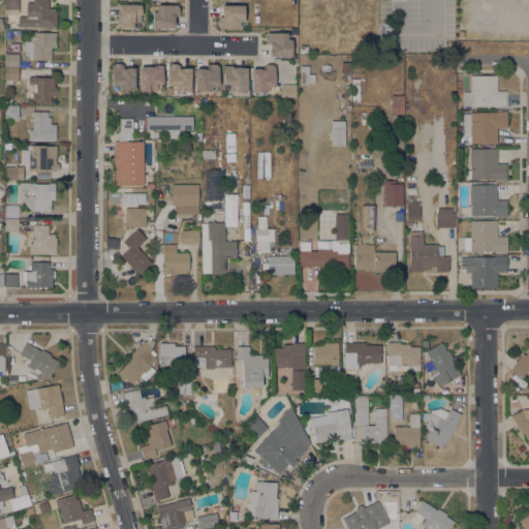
[(19,0),(19,13),(4,13),(4,0),(19,0)]
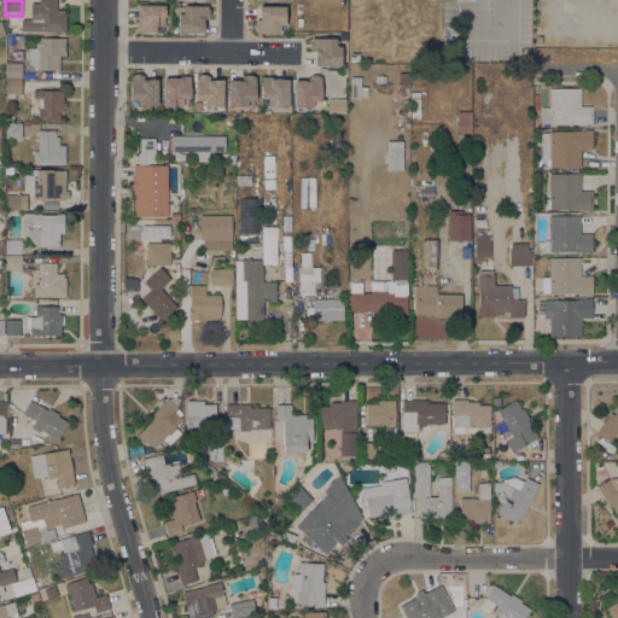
[(56,0),(56,10),(63,10),(63,12),(65,12),(65,31),(35,33),(35,31),(21,31),(21,19),(30,19),(30,3),(39,3),(39,0),(56,0)]
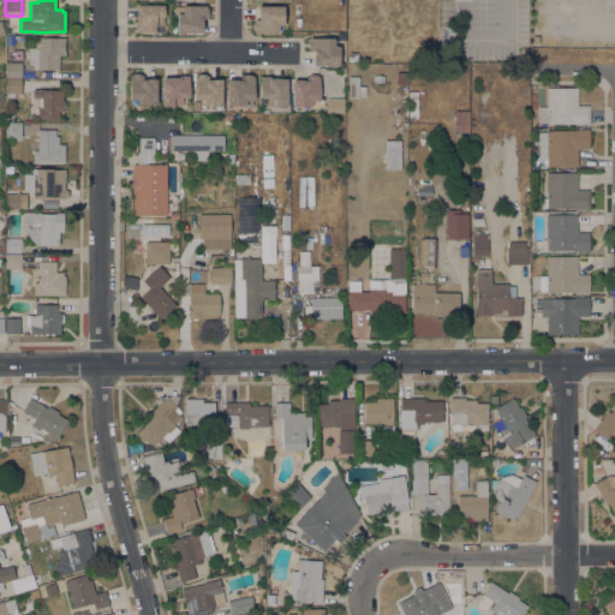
[(163,5),(163,25),(154,25),(154,33),(133,33),(135,22),(136,22),(136,5),(163,5)]
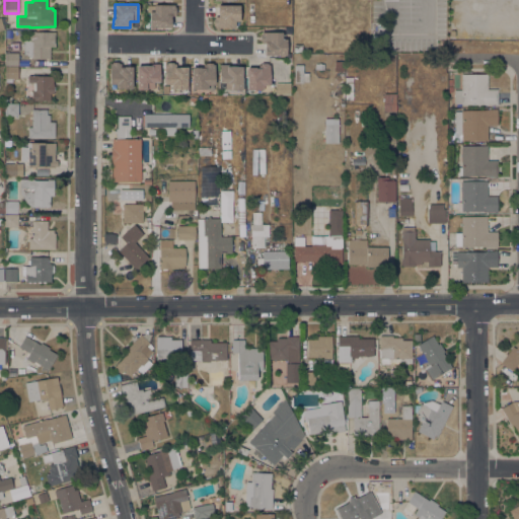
[(174,5),(174,7),(175,7),(174,13),(173,13),(173,16),(170,16),(170,19),(170,27),(149,27),(149,11),(153,11),(153,4),(174,5)]
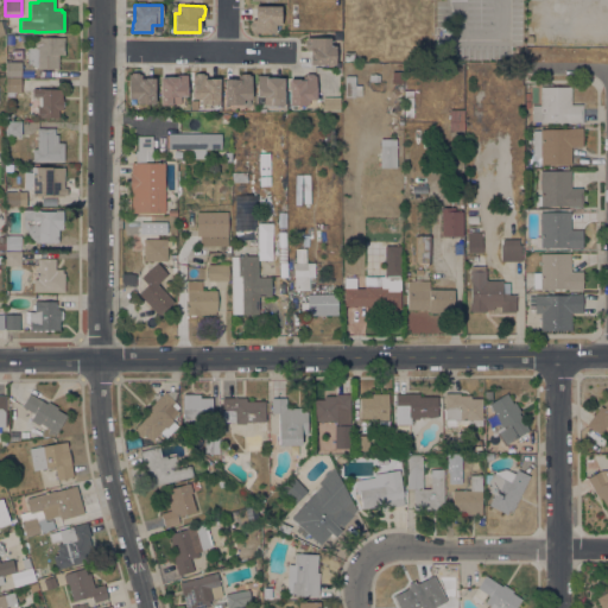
[(280,6),(280,25),(274,25),(274,33),(251,33),(251,30),(249,30),(249,23),(251,23),(251,20),(254,20),(254,16),(254,6),(280,6)]
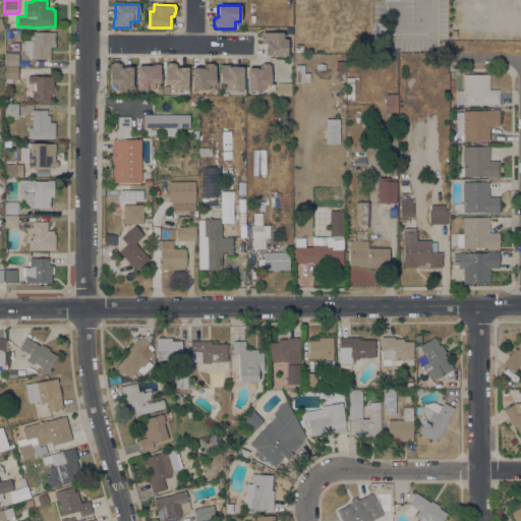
[(50,59),(32,59),(32,58),(26,58),(26,55),(22,55),(23,41),(29,41),(29,31),(34,31),(34,32),(55,32),(55,36),(54,36),(54,43),(55,43),(55,47),(50,47),(50,59)]
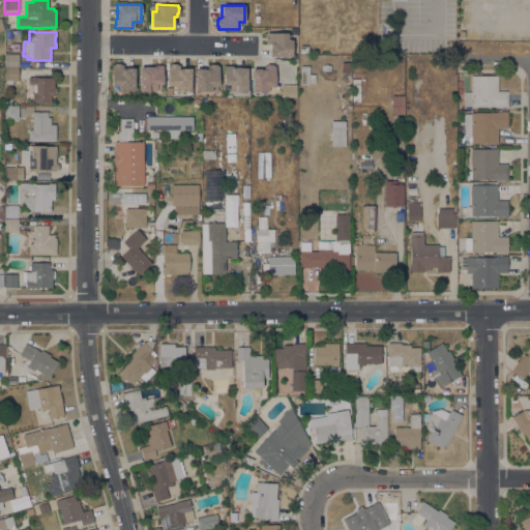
[(288,33),(287,39),(292,40),(292,56),(269,56),(269,48),(270,48),(270,45),(266,45),(266,41),(265,41),(265,35),(266,35),(266,33),(288,33)]
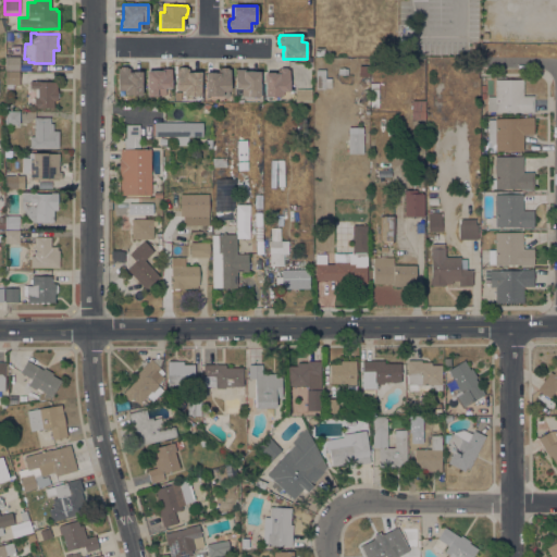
[(19,57),(19,71),(4,71),(5,57),(19,57)]
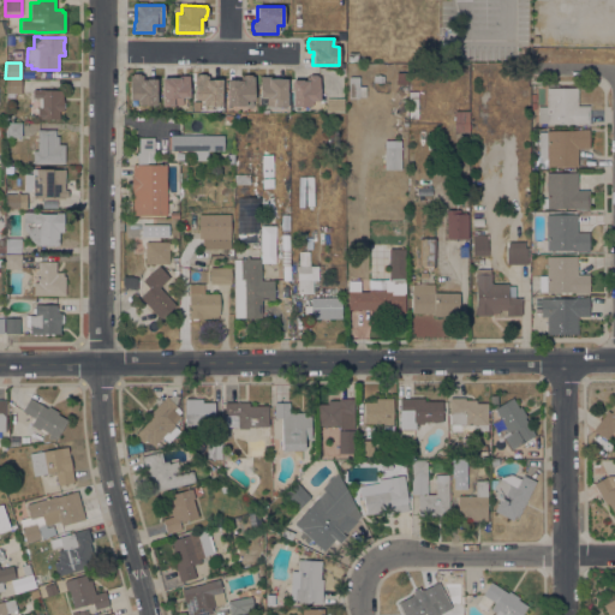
[(407,72),(407,84),(395,84),(396,72),(407,72)]
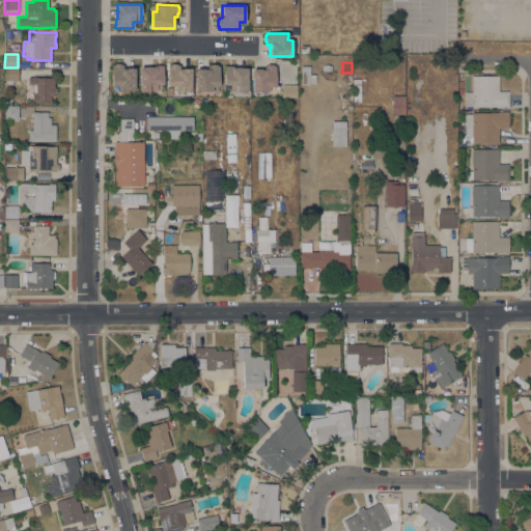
[(135,90),(118,90),(118,86),(111,86),(111,65),(114,65),(114,63),(121,63),(121,68),(127,68),(135,68),(135,90)]
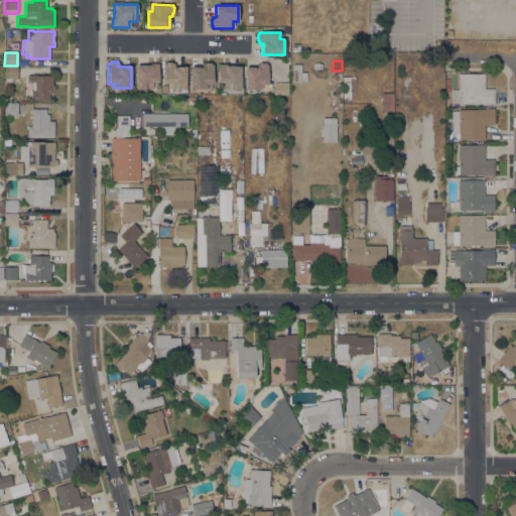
[(163,63),(165,63),(165,62),(172,62),(172,63),(174,63),(174,68),(177,68),(177,67),(185,67),(185,89),(169,89),(169,84),(163,84),(163,63)]
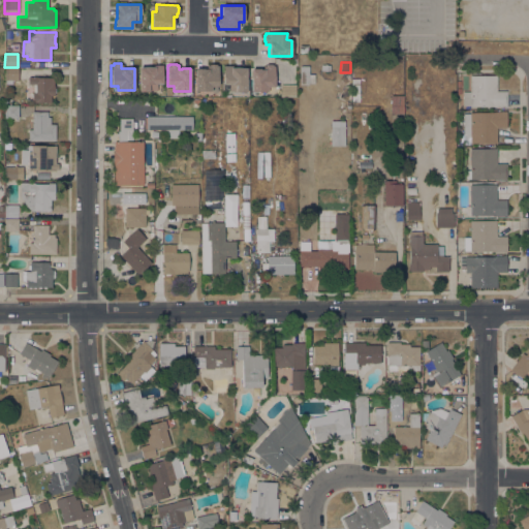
[(195,68),(204,68),(204,69),(208,69),(208,65),(209,65),(209,64),(216,64),(216,65),(218,65),(218,87),(211,87),(211,91),(195,91),(195,68)]
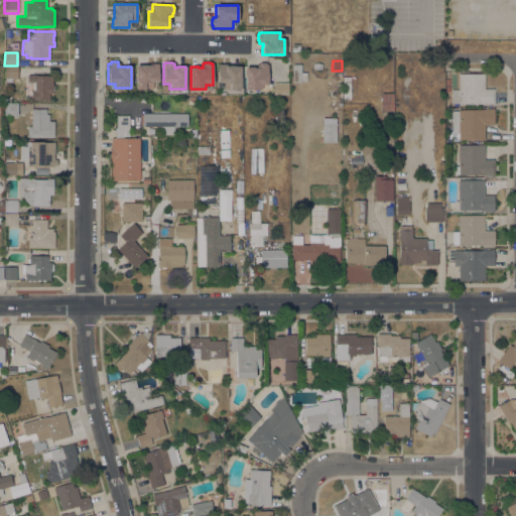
[(245,68),(253,68),(257,68),(257,65),(259,65),(259,62),(265,62),(265,65),(267,65),(268,85),(261,85),(261,89),(245,89),(245,68)]
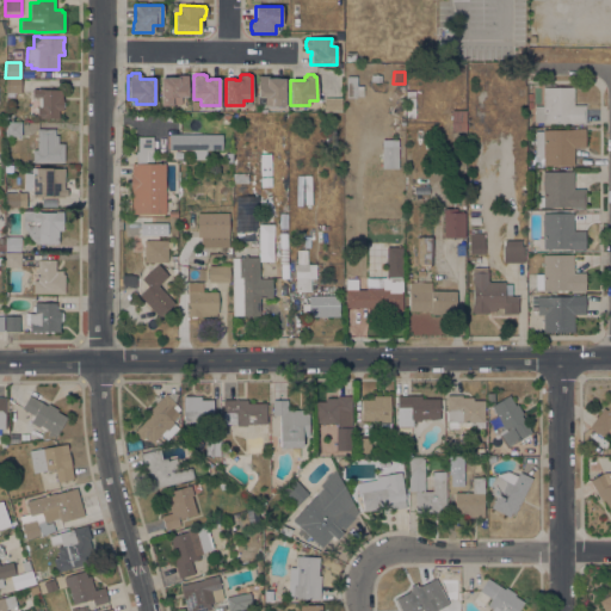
[(160,78),(166,78),(177,78),(177,75),(187,75),(187,97),(180,97),(180,105),(172,105),(160,105),(160,78)]
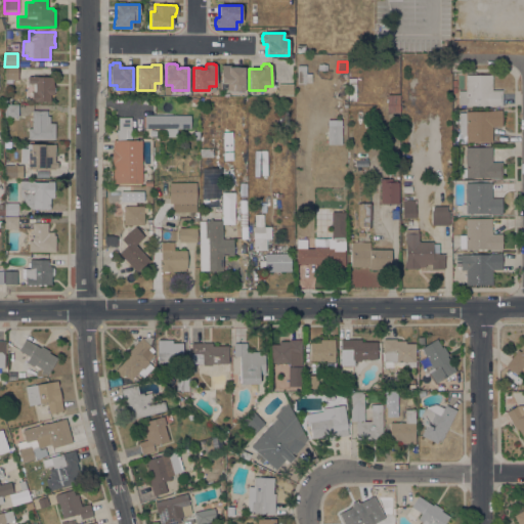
[(221,66),(230,66),(230,67),(238,67),(238,68),(244,68),(244,91),(234,91),(234,90),(226,90),(226,83),(221,83),(221,66)]
